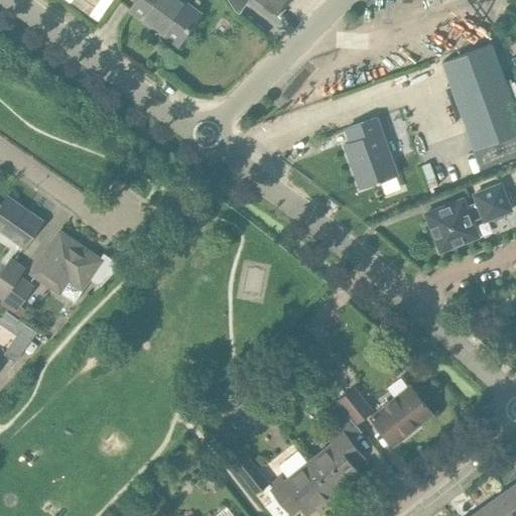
[(68,0),(95,20),(109,0),(68,0)]
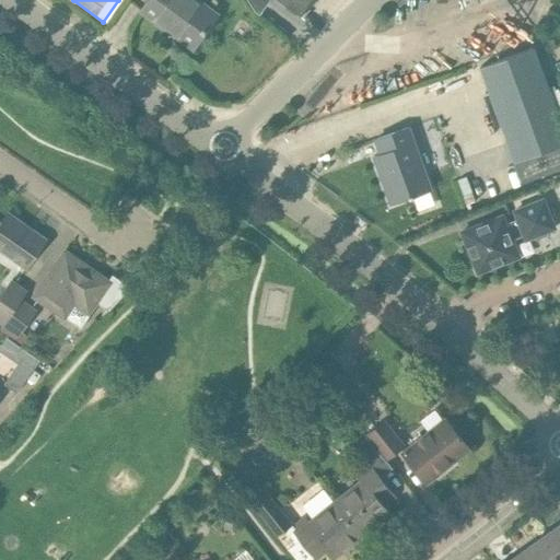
[(148,0),(140,10),(167,30),(170,27),(193,44),(191,47),(193,48),(203,32),(202,32),(217,12),(198,0),(148,0)]
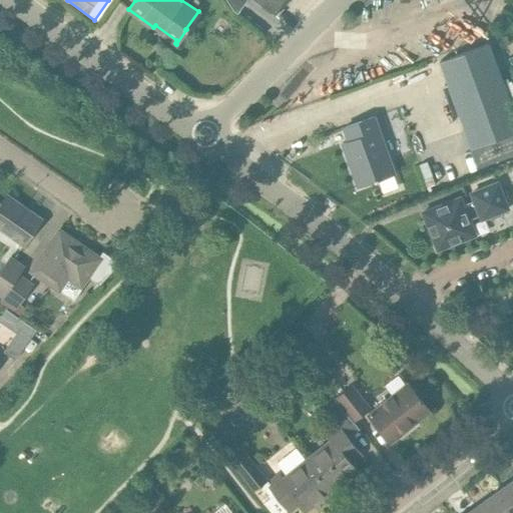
[(229,0),(237,12),(245,0),(255,0),(276,14),(286,0),(229,0)]
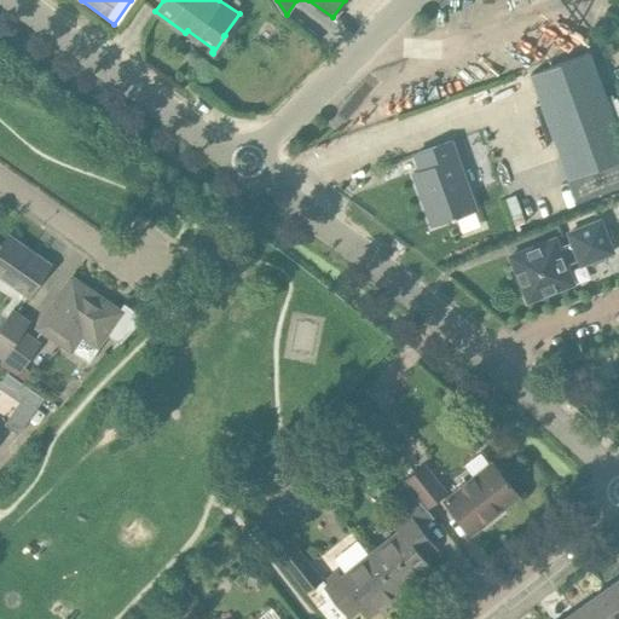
[(618,186),(618,128),(590,50),(528,73),(557,152),(560,158),(538,167),(545,189),(568,180),(570,179),(578,202),(618,186)]
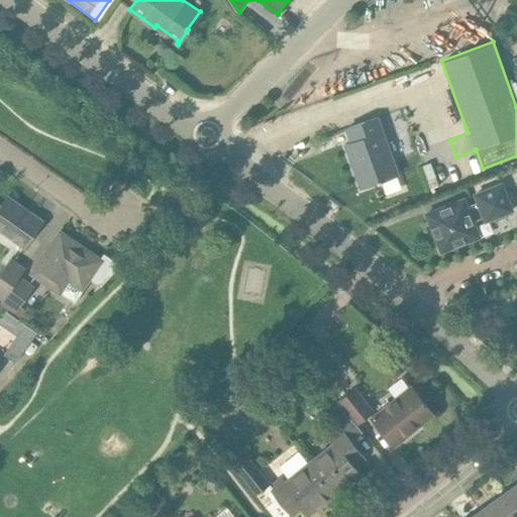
[(516,76),(516,43),(507,47),(516,76)]
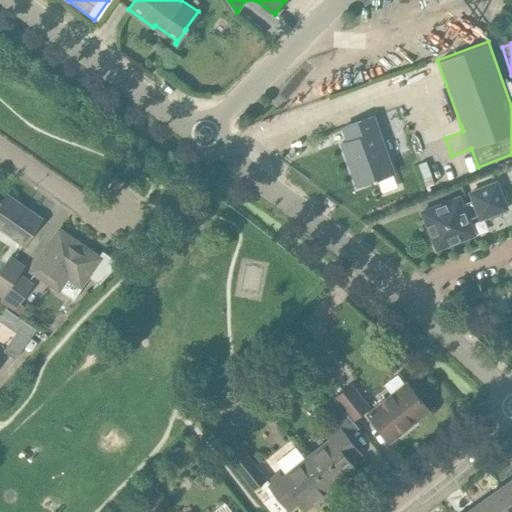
[(341,127),(346,141),(343,142),(358,185),(393,173),(388,159),(398,156),(391,138),(393,138),(384,113),(374,117),(373,115),(341,127)]
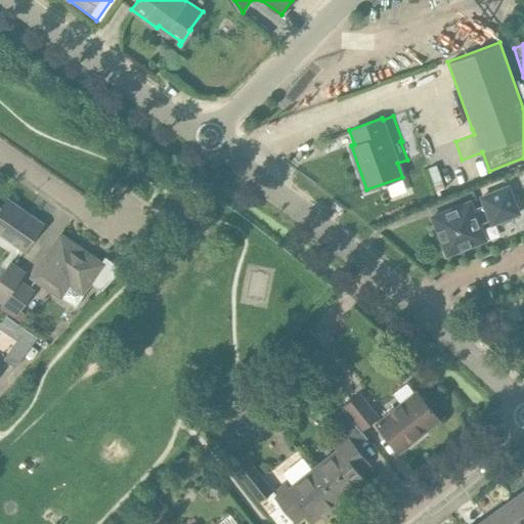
[(471,201),(433,216),(447,254),(486,239),(479,222),(490,218),(492,223),(519,213),(509,186),(482,197),(486,206),(475,210),(471,201)]
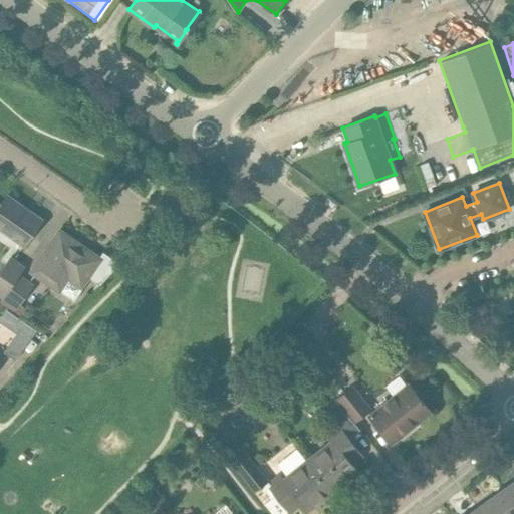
[(0,204),(0,229),(23,246),(42,219),(7,194),(0,204)]
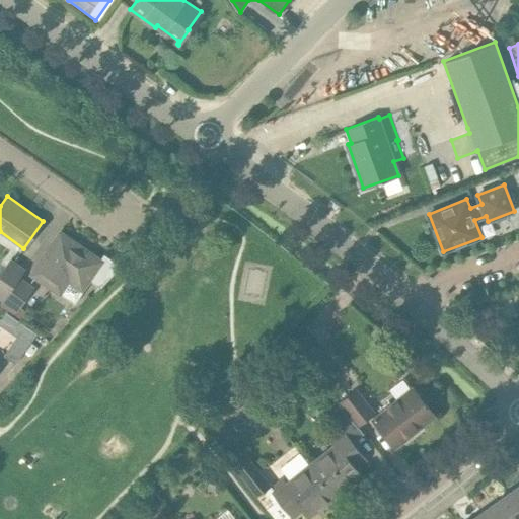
[(99,260),(60,233),(31,274),(60,293),(69,280),(82,289),(89,279),(100,287),(121,266),(104,253),(99,260)]
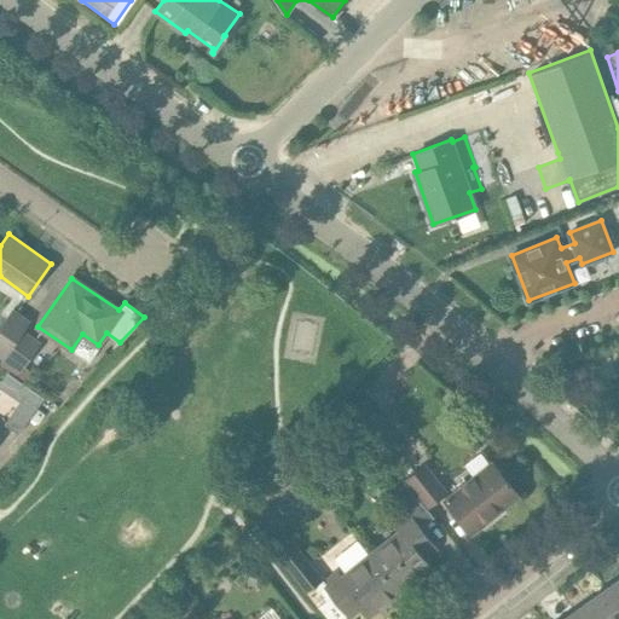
[(0,358),(1,360),(23,330),(30,320),(13,308),(0,327),(0,358)]
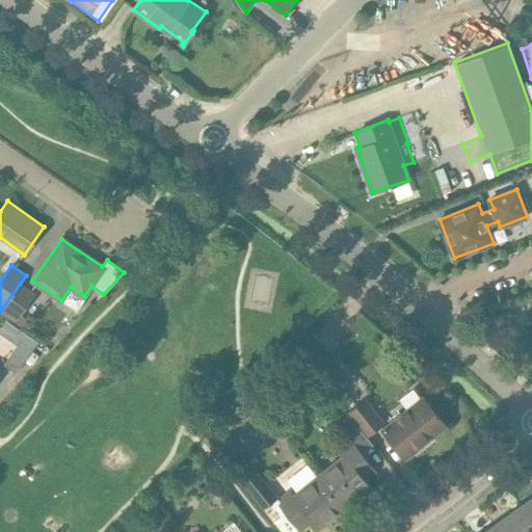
[(20,284),(1,310),(0,311),(0,314),(14,323),(16,319),(18,320),(35,294),(20,284)]
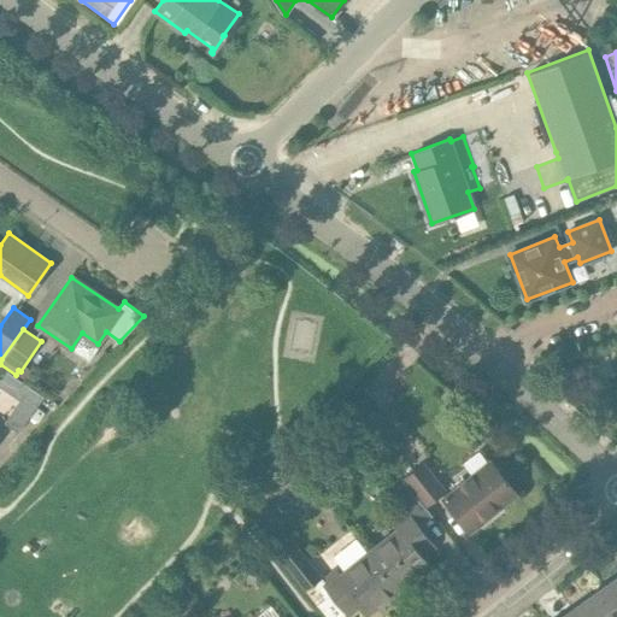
[(24,395),(5,423),(19,433),(42,397),(31,388),(27,397),(24,395)]
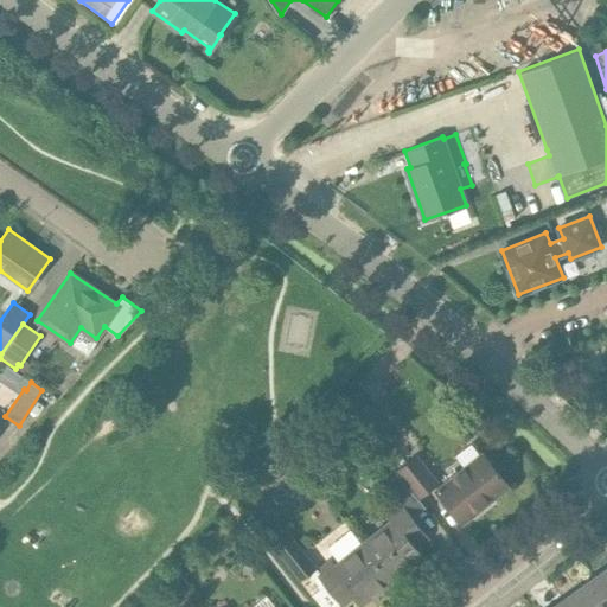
[(435,489),(462,523),(481,508),(480,505),(505,485),(508,487),(509,486),(481,452),(435,489)]
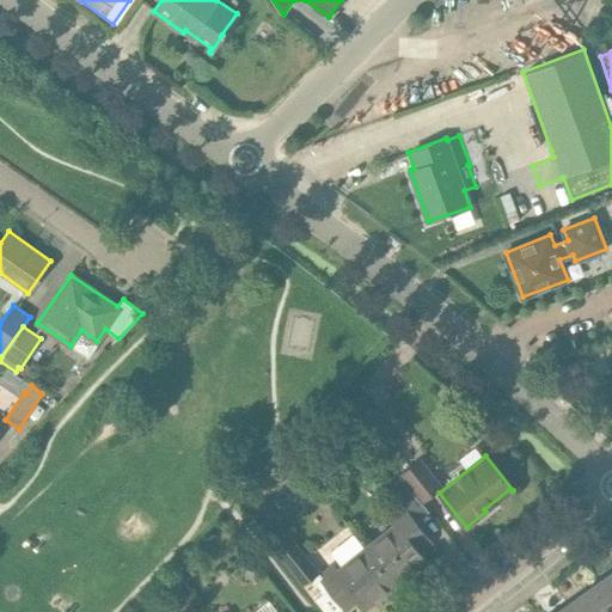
[(399,473),(428,512),(429,510),(423,503),(444,487),(421,457),(399,473)]
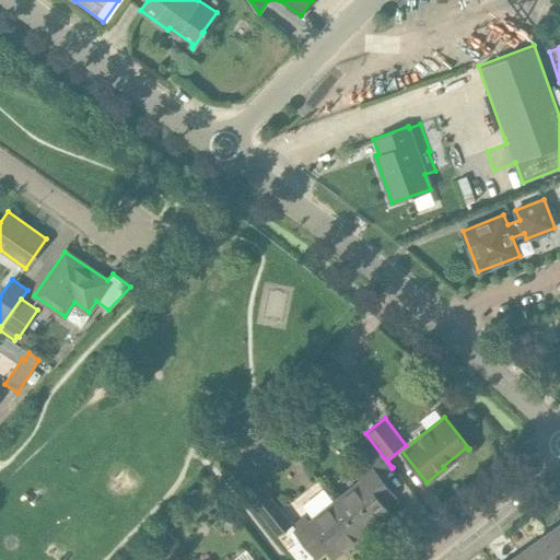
[(335,501),(361,534),(388,512),(384,506),(397,497),(381,477),(392,468),(365,433),(365,434),(366,435),(353,446),(368,465),(356,475),(361,481),(335,501)]
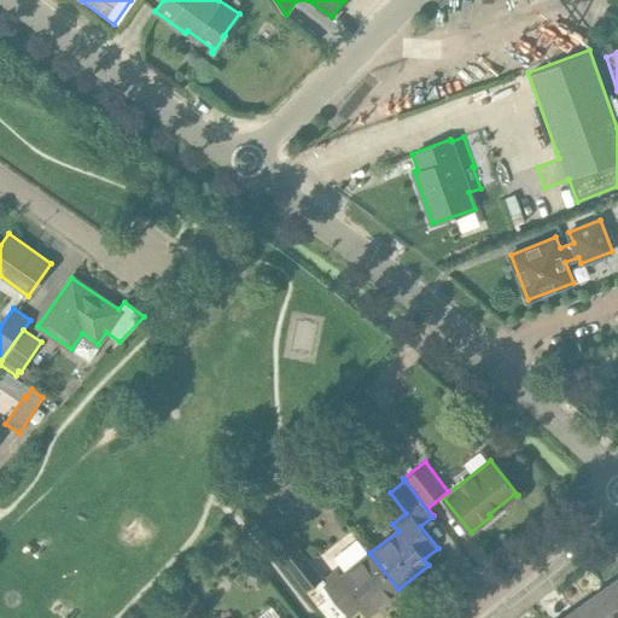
[(398,589),(369,553),(339,577),(333,570),(322,579),(284,530),(268,542),(318,606),(331,595),(349,617),(363,607),(368,613),(398,589)]
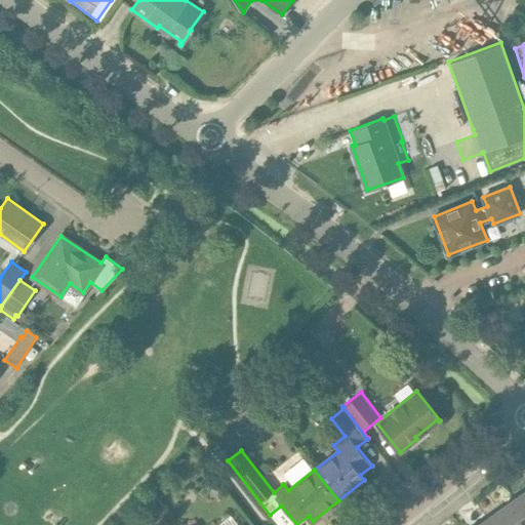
[(524,524),(524,490),(507,503),(522,524),(524,524)]
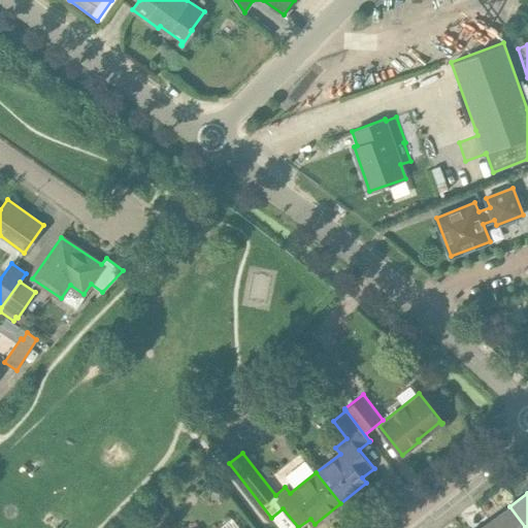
[(525,527),(509,506),(490,520),(495,527),(525,527)]
